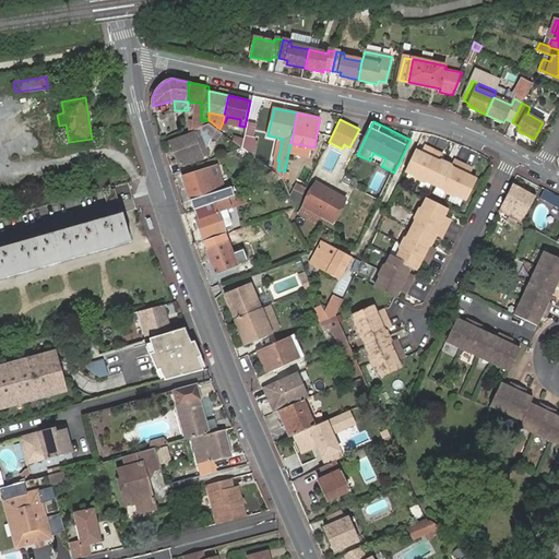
[(213,123),(193,131),(194,133),(174,142),(181,163),(210,153),(207,146),(214,134),(219,139),(224,132),(219,129),(214,125),(213,123)]
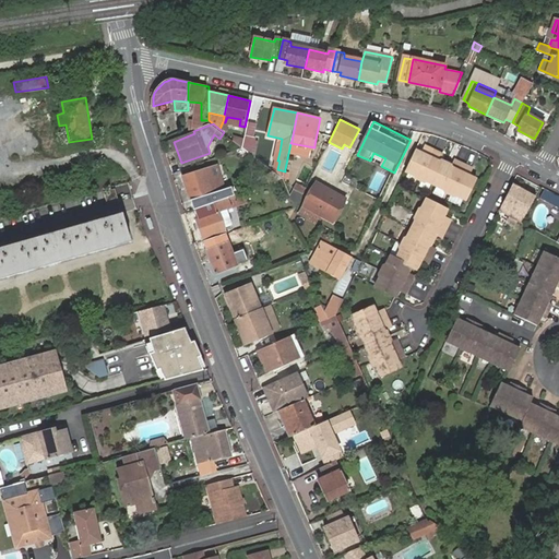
[(258,126),(248,123),(246,134),(256,137),(258,126)]
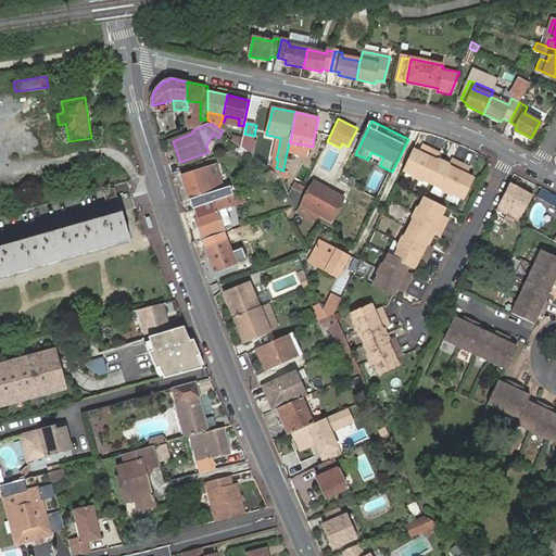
[(254,136),(244,134),(243,138),(241,147),(248,151),(250,153),(254,136)]
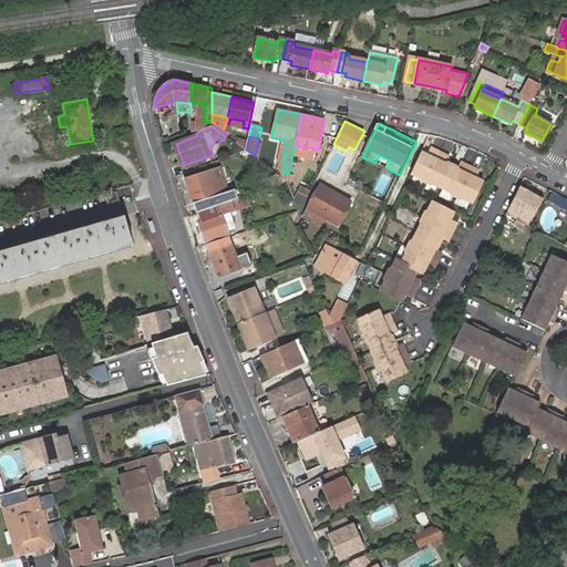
[(246,150),(248,141),(239,138),(238,143),(246,150)]
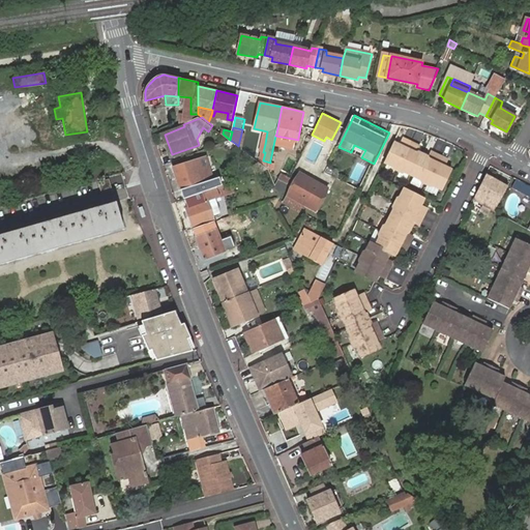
[(395,142),(386,162),(400,168),(412,141),(404,138),(401,145),(395,142)]
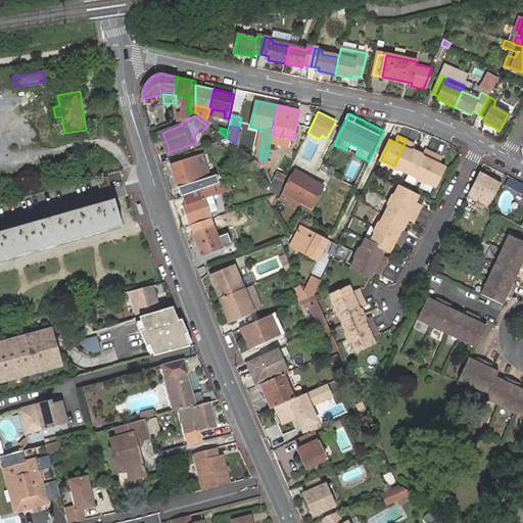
[(233,142),(227,138),(220,141),(222,147),(228,145),(229,148),(235,147),(233,142)]
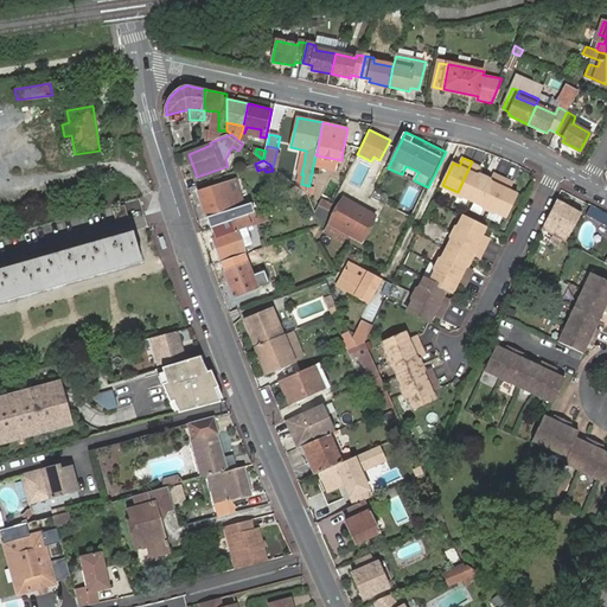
[(472,161),(458,192),(473,199),(484,178),(477,173),(480,166),(472,161)]
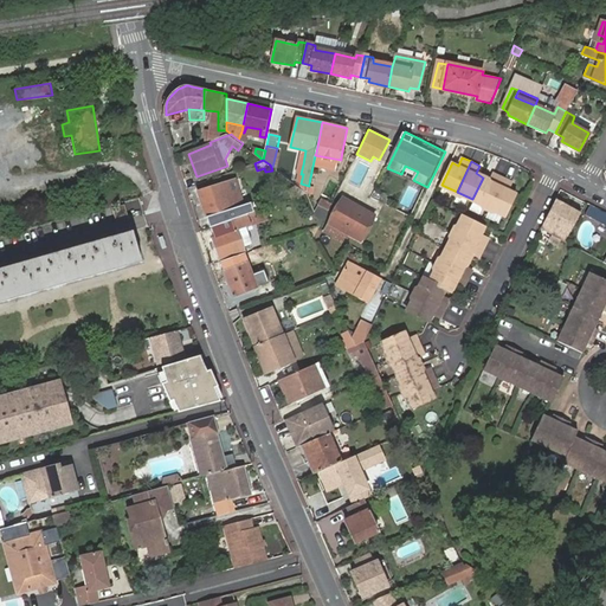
[(492,181),(483,178),(472,199),(490,207),(504,178),(496,174),(492,181)]
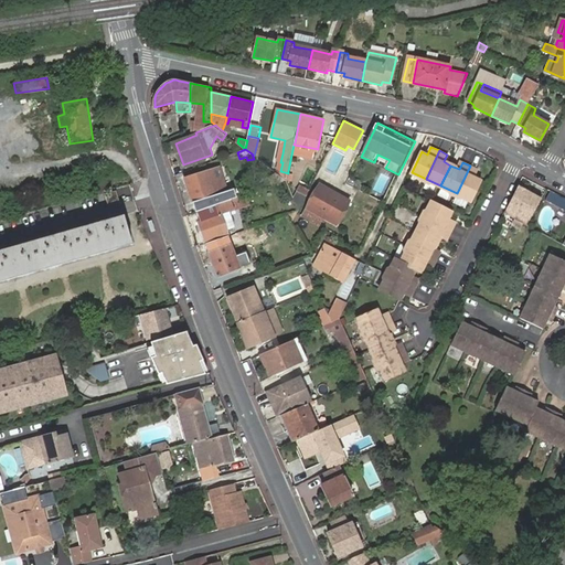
[(478,169),(470,166),(457,193),(471,201),(482,180),(473,177),(478,169)]
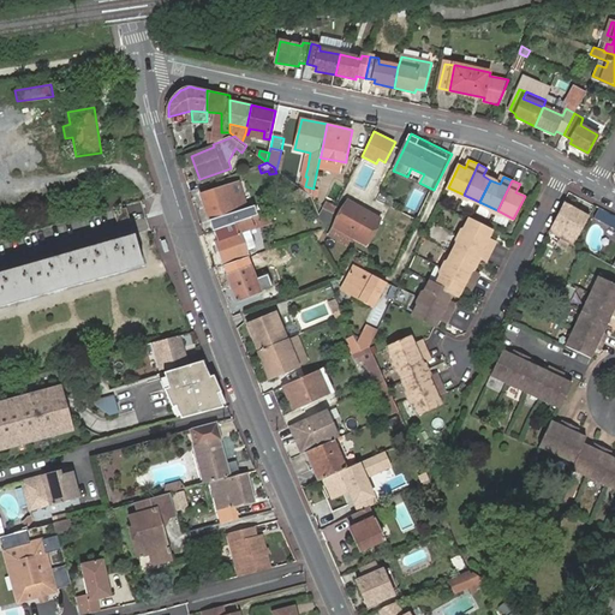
[(213,231),(251,216),(248,208),(239,210),(238,208),(231,209),(225,191),(232,189),(230,184),(210,190),(199,193),(213,231)]
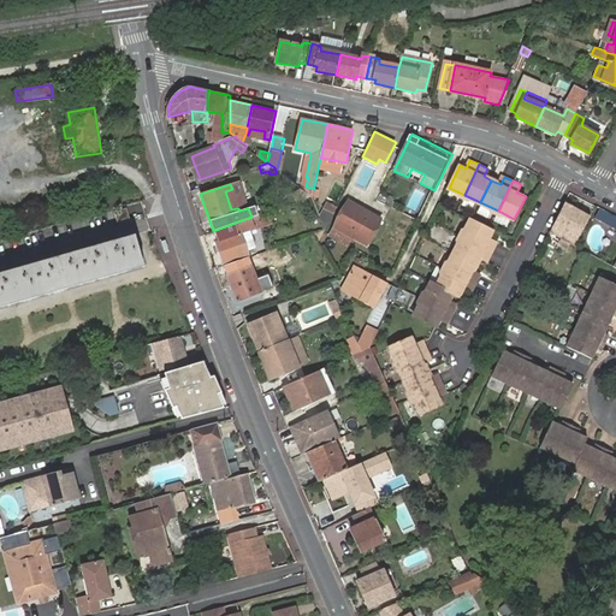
[(231,209),(238,208),(232,189),(225,191),(231,209)]
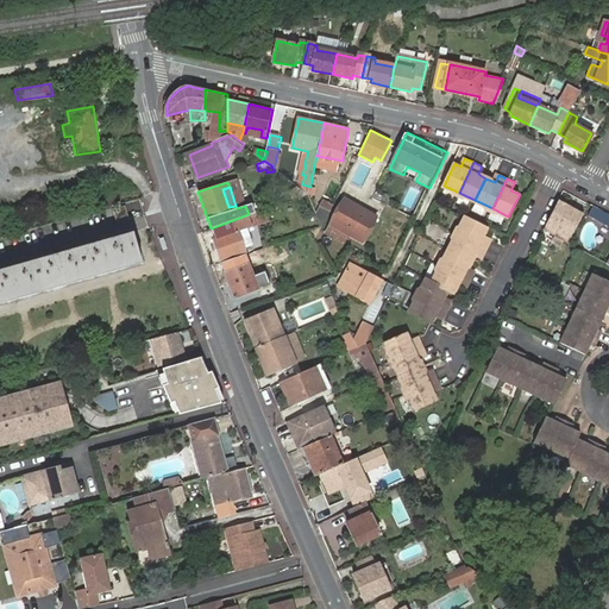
[(330,207),(333,201),(325,195),(321,202),(330,207)]
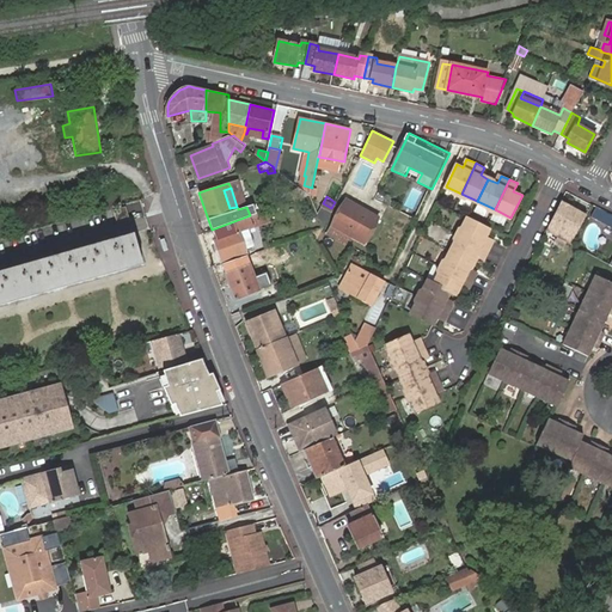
[(331,222),(348,232),(366,243),(379,218),(346,199),(331,222)]
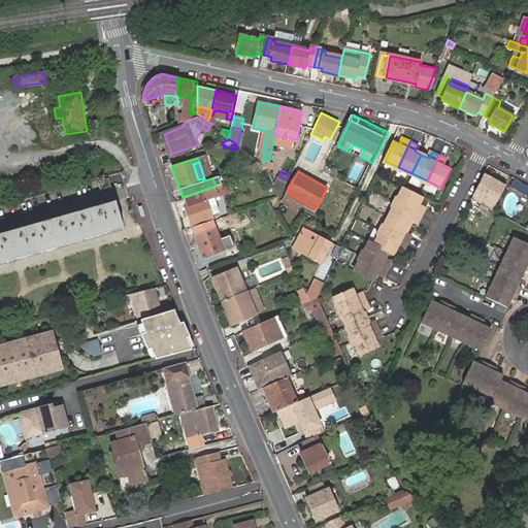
[(496,179),(485,173),(485,175),(473,197),(494,208),(505,189),(494,183),(496,179)]
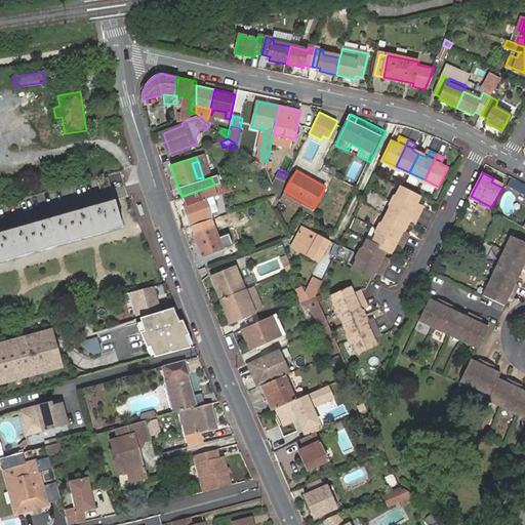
[(110,176),(98,179),(101,190),(112,187),(110,176)]
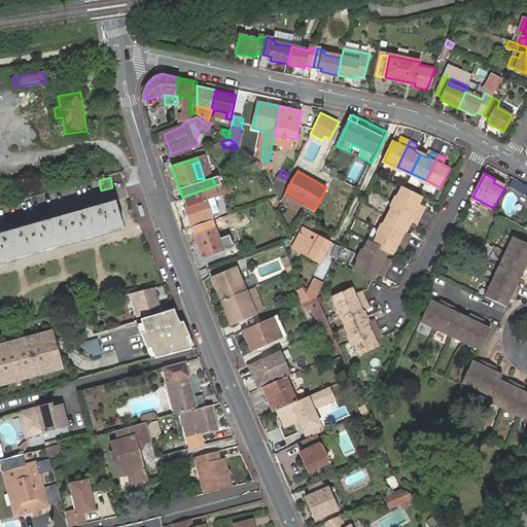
[(505,185),(495,179),(493,182),(504,188),(504,187),(505,185)]
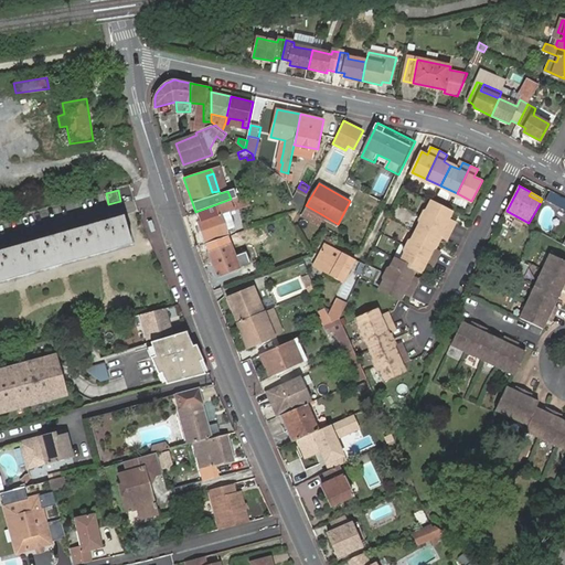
[(564,199),(553,193),(550,201),(564,208),(564,199)]
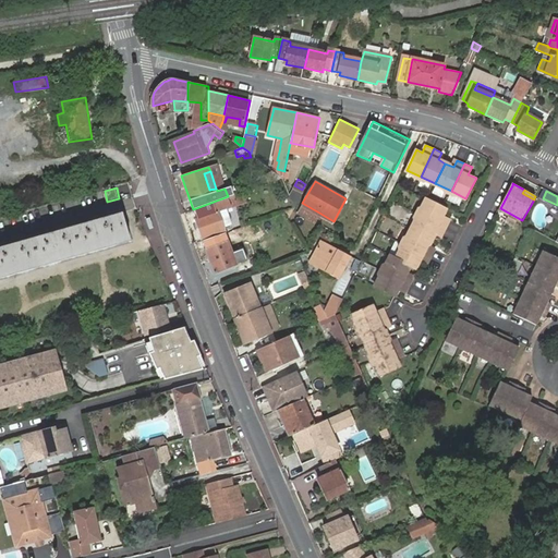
[(229,199),(228,196),(193,209),(204,238),(223,230),(221,223),(217,211),(227,208),(231,206),(229,199)]
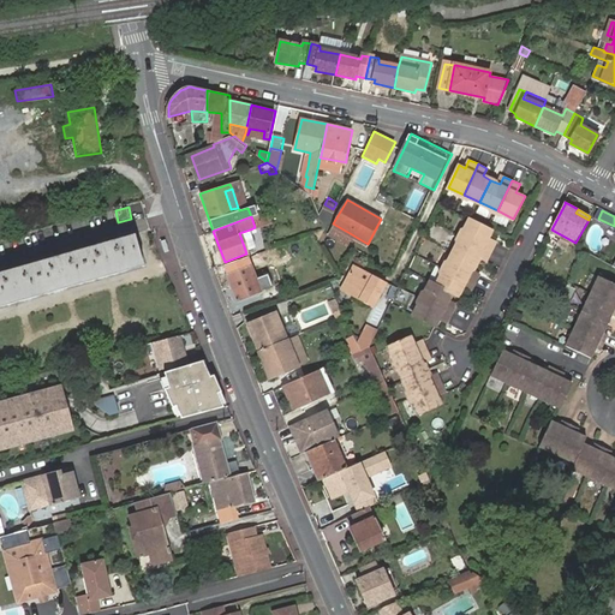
[(464,236),(494,250),(497,242),(490,238),(494,231),(489,227),(472,219),(464,236)]
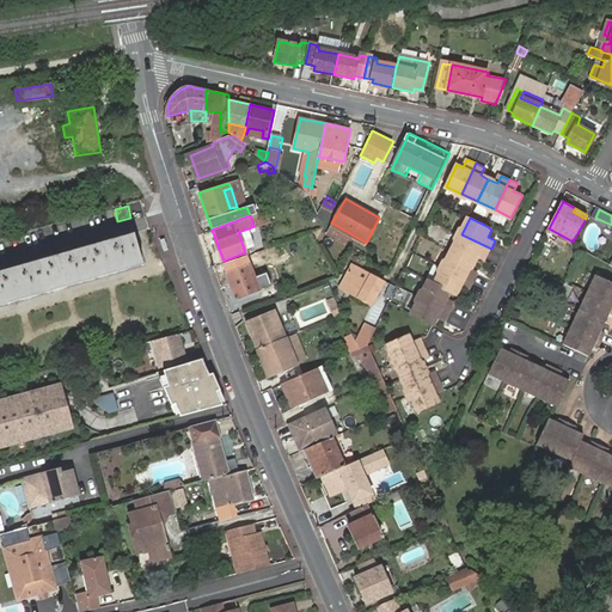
[(343,243),(348,232),(331,222),(325,233),(343,243)]
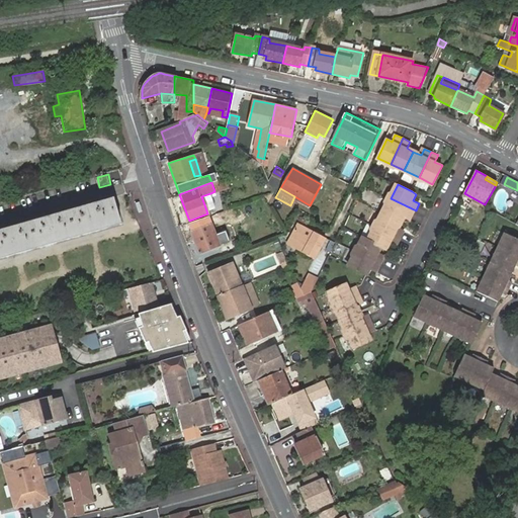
[(201,196),(205,207),(213,202),(210,193),(201,196)]
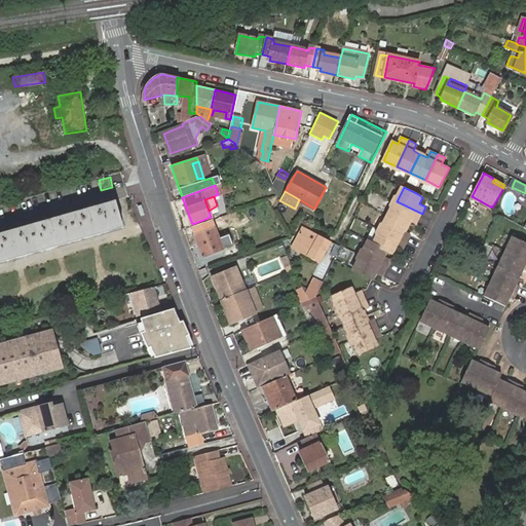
[(116,200),(0,233),(0,261),(123,226),(116,200)]
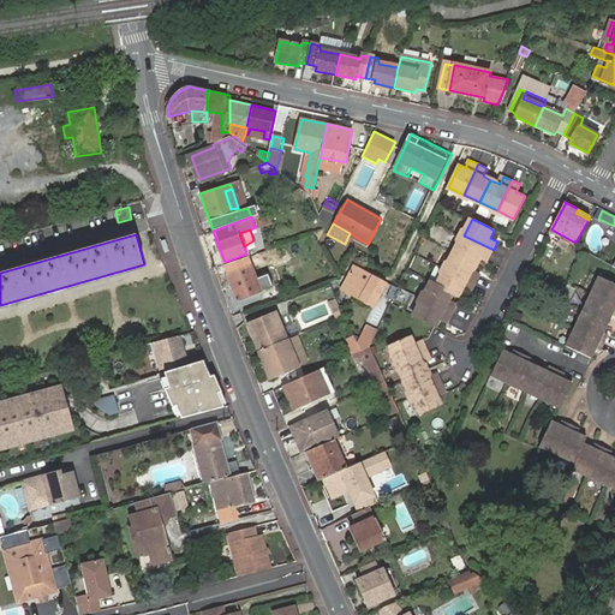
[(489,258),(494,250),(464,236),(457,251),(478,262),(482,255),(489,258)]
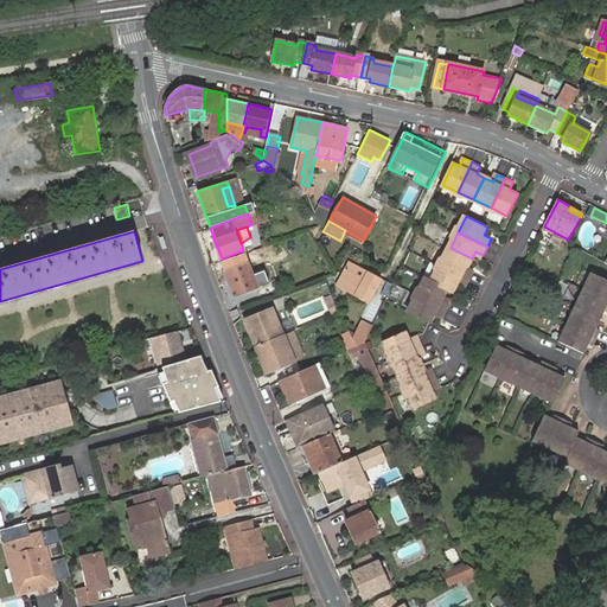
[(467,267),(472,259),(451,248),(442,264),(472,279),(475,270),(467,267)]
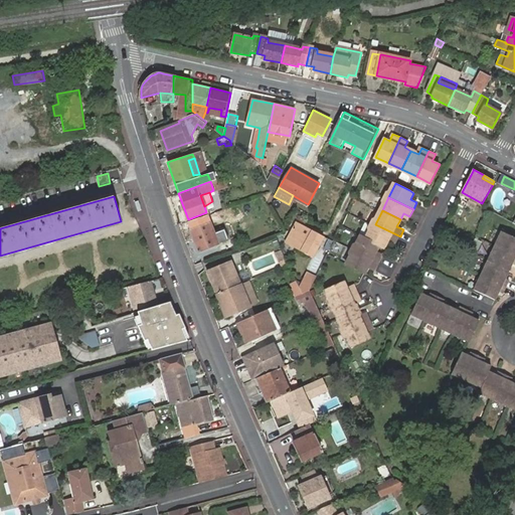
[(210,220),(190,228),(199,250),(218,242),(210,220)]
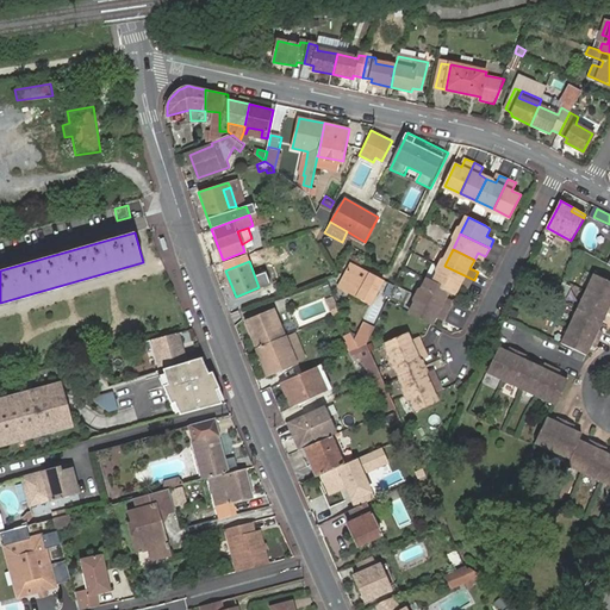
[(352,282),(348,290),(374,302),(385,278),(352,261),(343,278),(352,282)]
